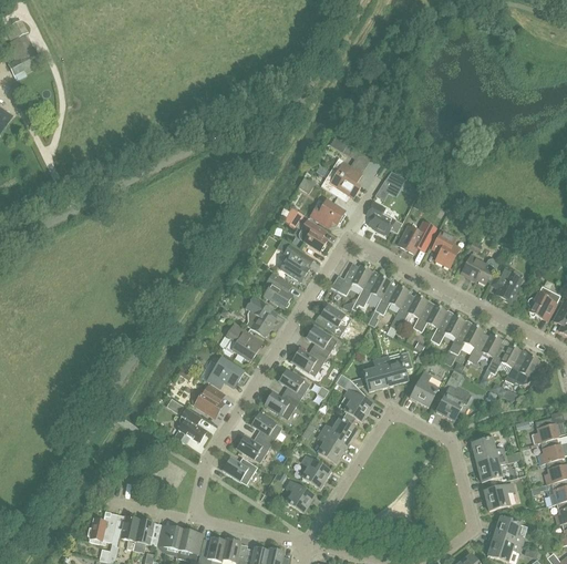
[(22,18),(10,24),(16,37),(13,38),(17,45),(10,50),(16,60),(8,63),(13,74),(42,61),(35,48),(33,49),(26,34),(29,32),(22,18)]
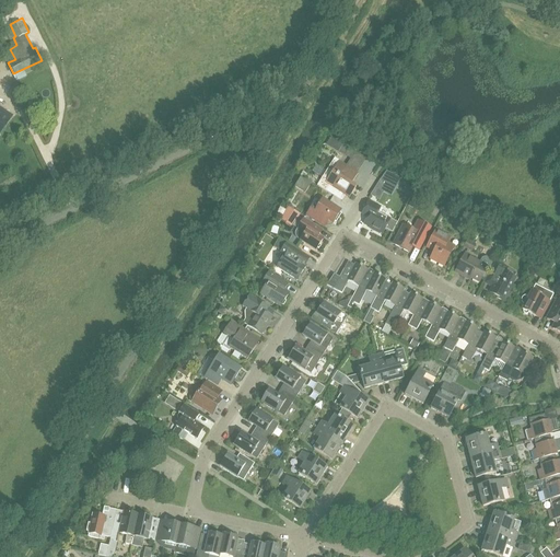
[(0,132),(13,114),(0,104),(0,132)]
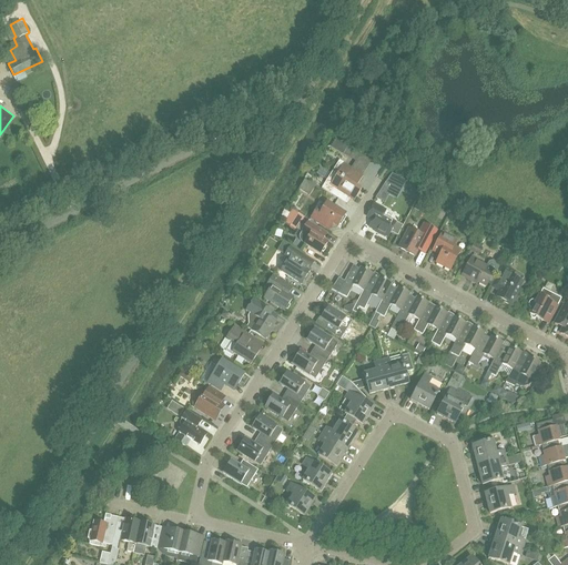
[(354,147),(350,154),(355,158),(359,150),(354,147)]
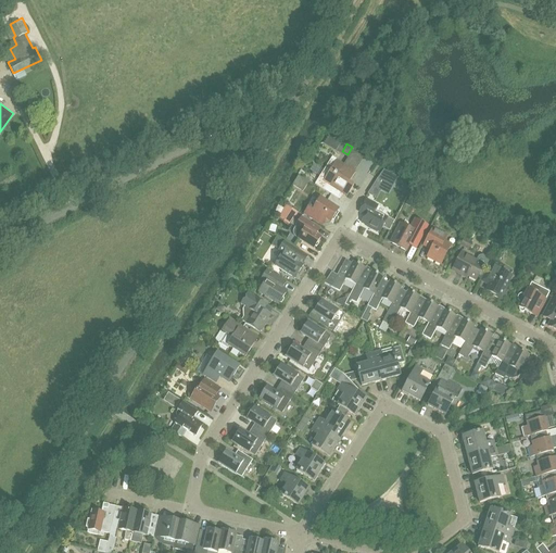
[(315,183),(336,196),(340,189),(346,193),(354,183),(350,179),(356,170),(337,158),(332,154),(315,183)]
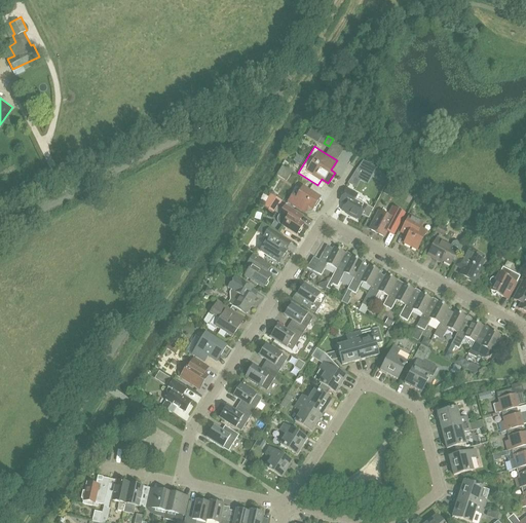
[(376,165),(363,158),(352,175),(360,178),(368,182),(376,165)]
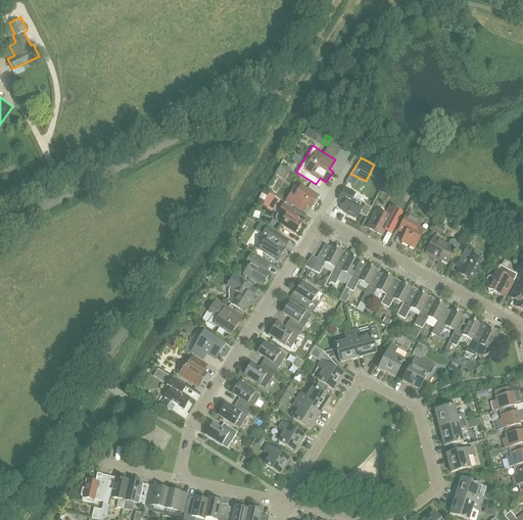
[(381,190),(387,193),(391,184),(386,181),(381,190)]
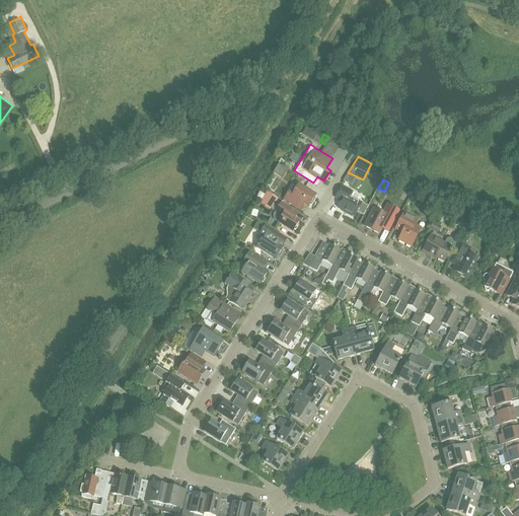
[(284,197),(292,202),(300,207),(303,202),(309,205),(316,193),(299,182),(294,190),(290,188),(284,197)]
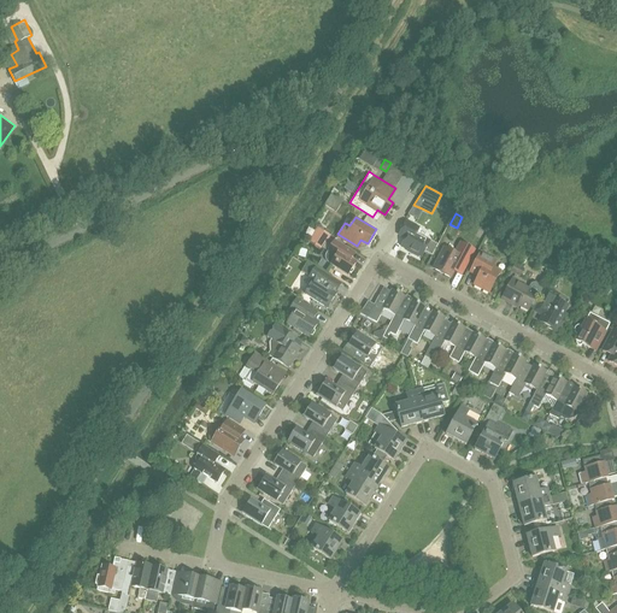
[(406,218),(399,233),(406,235),(401,243),(407,247),(407,248),(412,252),(418,254),(419,253),(422,254),(424,248),(432,252),(438,242),(430,239),(416,231),(419,225),(406,218)]
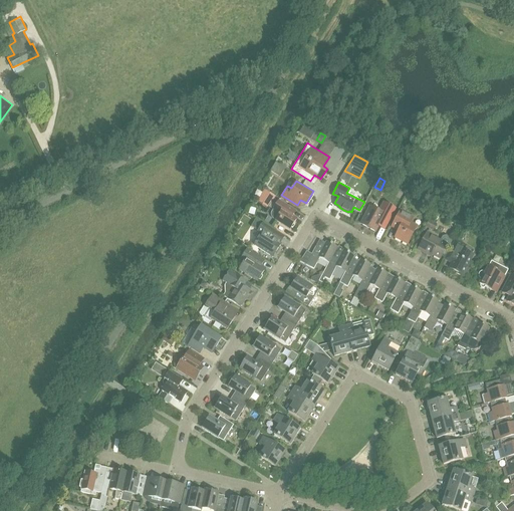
[(265,188),(260,198),(268,203),(269,202),(273,195),(274,193),(265,188)]
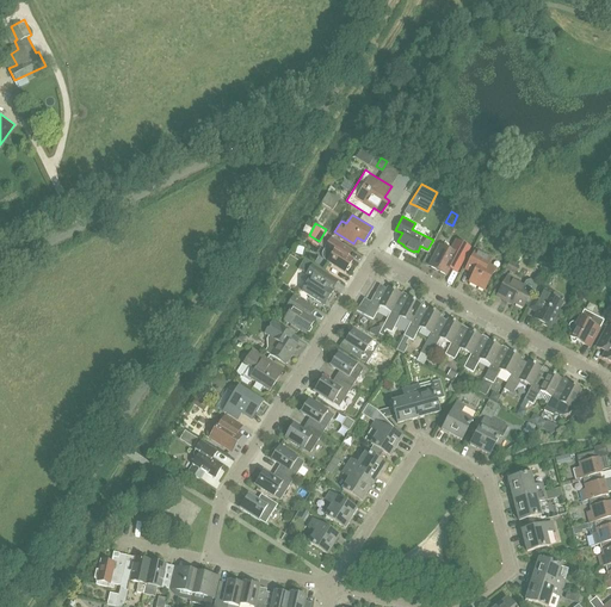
[(323,249),(323,252),(323,254),(325,256),(328,259),(345,270),(353,258),(346,253),(350,247),(344,242),(332,235),(326,243),(325,246),(325,247),(323,249)]
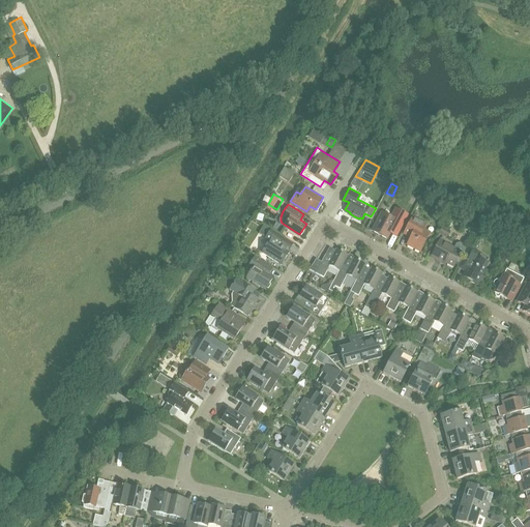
[(382,210),(373,229),(386,236),(389,231),(395,234),(401,226),(402,224),(408,212),(395,206),(391,215),(382,210)]
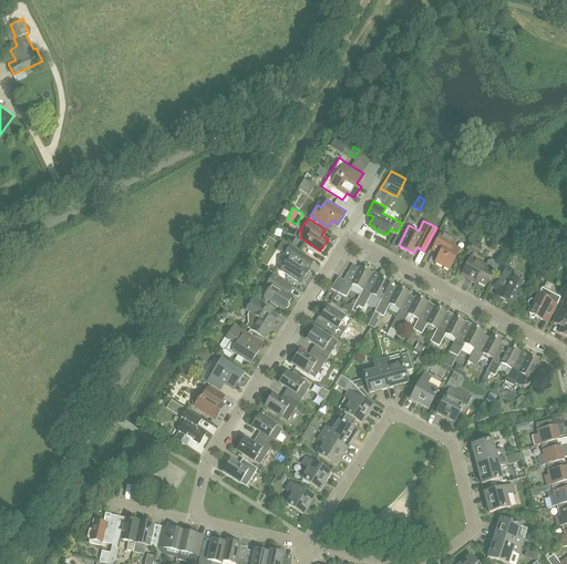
[(435,259),(450,267),(460,247),(451,243),(454,236),(442,229),(431,249),(439,253),(435,259)]
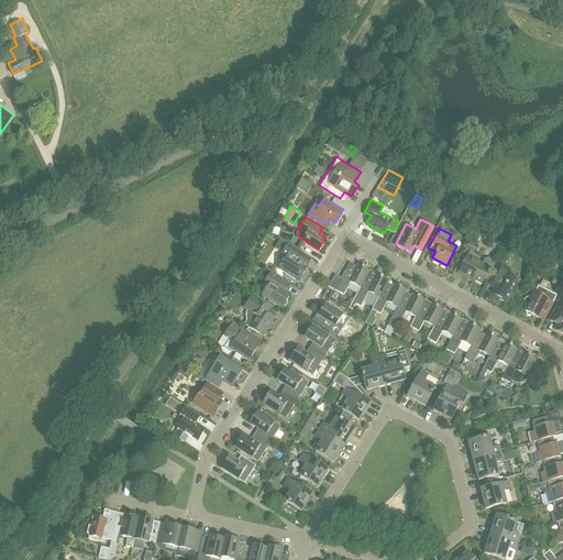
[(311,257),(279,237),(275,245),(284,251),(280,257),(282,262),(278,266),(299,280),(308,265),(307,264),(311,257)]
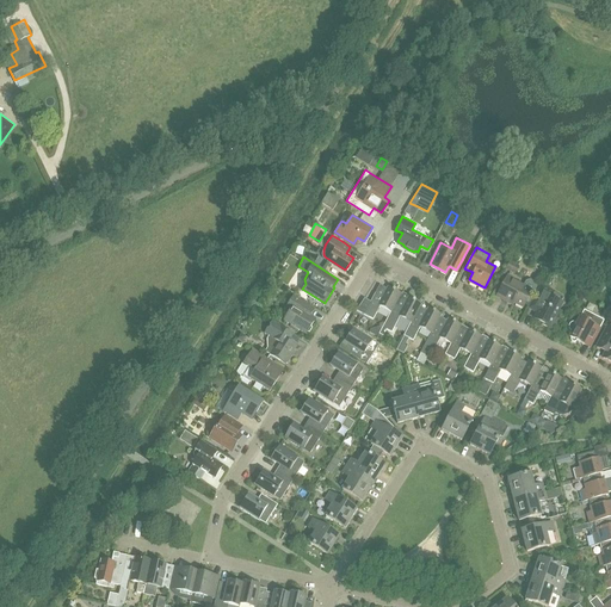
[(506,266),(514,271),(519,264),(510,259),(506,266)]
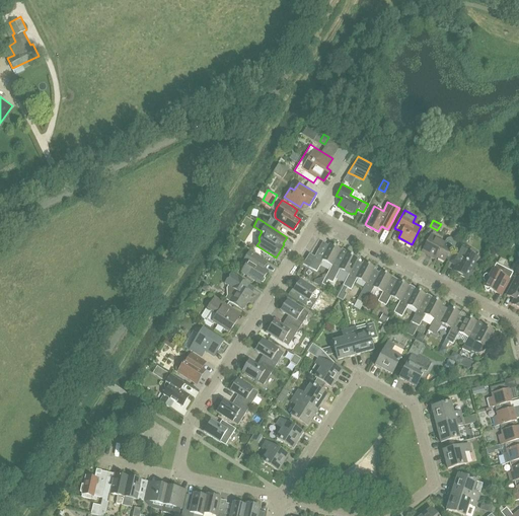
[(437,255),(444,260),(452,245),(453,245),(456,241),(455,238),(450,235),(447,236),(445,241),(436,236),(437,235),(431,232),(422,249),(436,256),(437,255)]
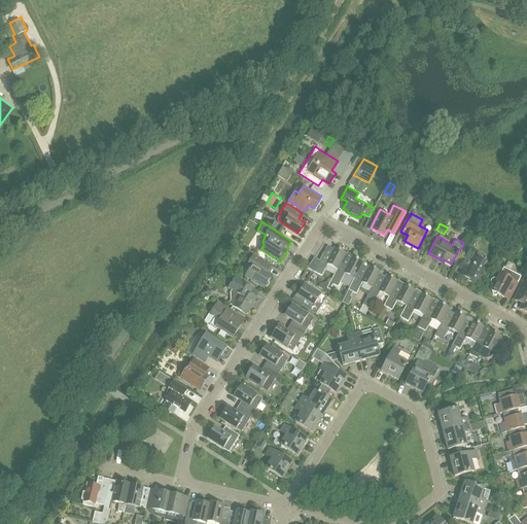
[(478,272),(485,259),(476,254),(478,250),(466,244),(455,264),(463,268),(461,273),(467,276),(467,277),(471,280),(473,279),(476,281),(480,273),(478,272)]
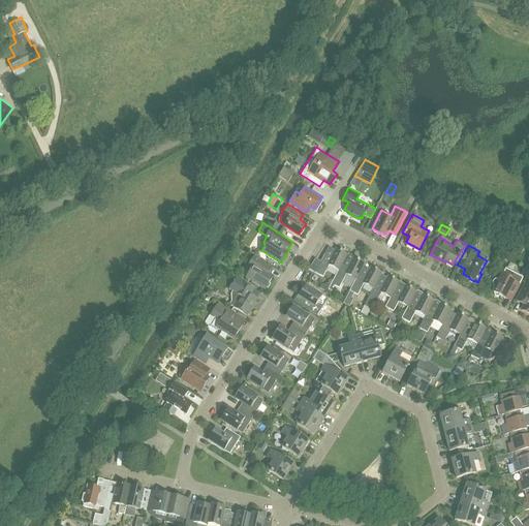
[(315,256),(309,267),(323,275),(330,263),(339,268),(342,261),(347,252),(336,246),(331,255),(324,252),(320,259),(315,256)]
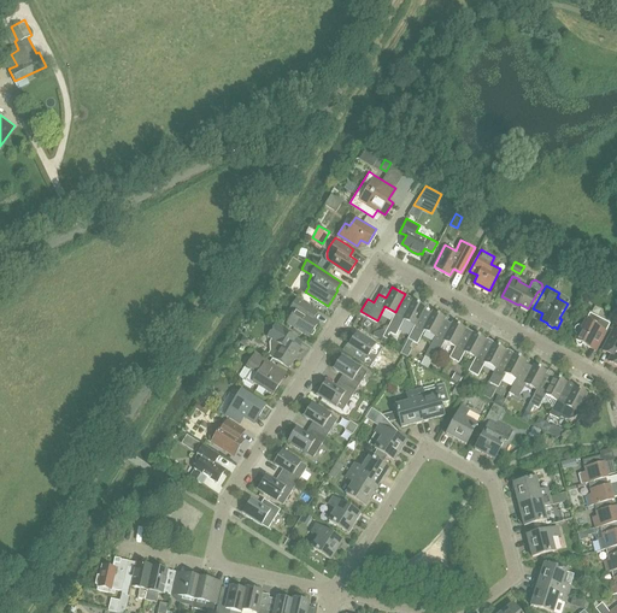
[(312,317),(317,310),(297,296),(289,307),(294,311),(288,322),(309,335),(318,320),(312,317)]
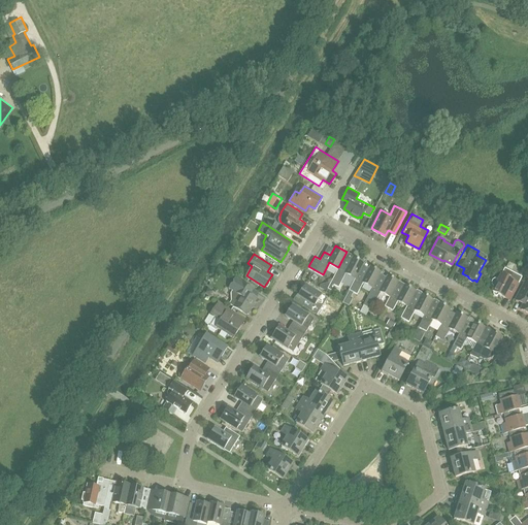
[(348,264),(341,261),(338,267),(328,287),(331,289),(334,283),(338,286),(345,271),(355,276),(359,270),(364,261),(353,255),(348,264)]
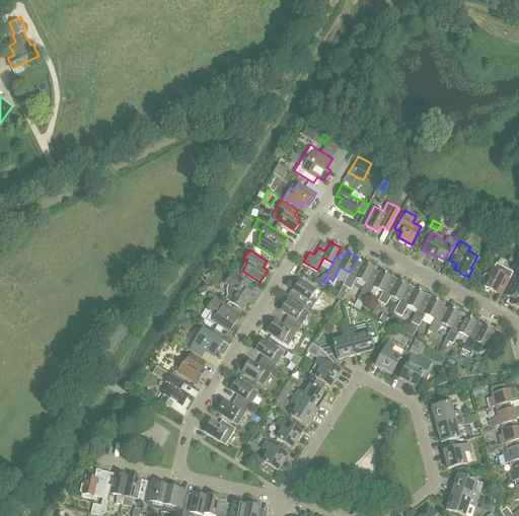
[(359,269),(353,266),(349,272),(343,283),(351,287),(357,276),(366,281),(370,275),(375,266),(364,260),(359,269)]
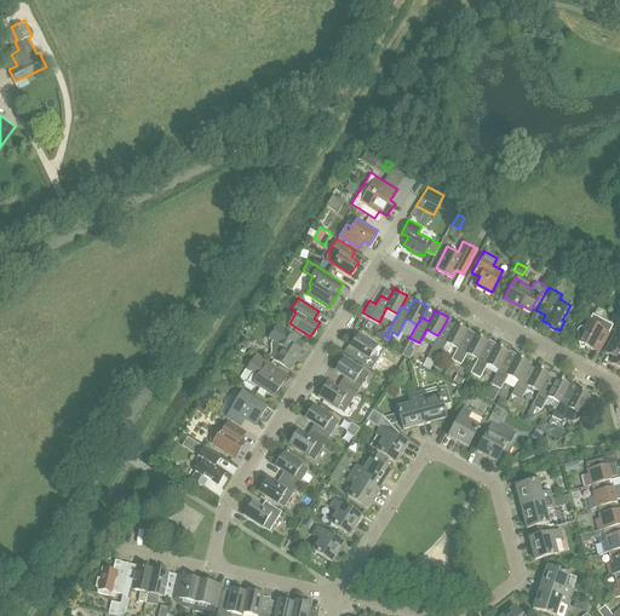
[(589,320),(585,326),(584,324),(581,324),(579,326),(578,328),(578,330),(579,333),(581,334),(578,339),(579,340),(579,343),(580,344),(581,345),(584,345),(585,344),(598,350),(612,324),(601,318),(597,324),(589,320)]
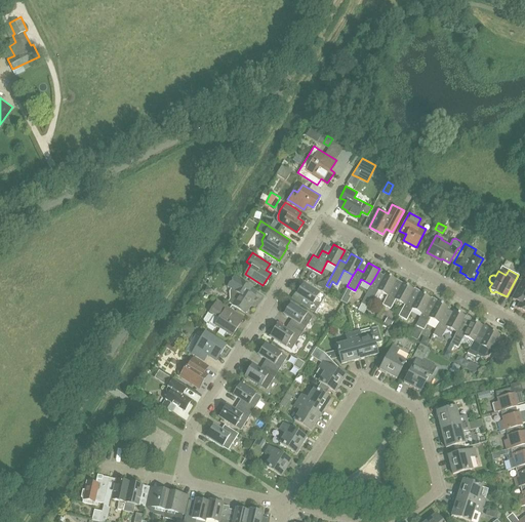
[(380,281),(374,278),(370,284),(361,300),(365,303),(368,297),(372,299),(378,288),(388,293),(391,286),(392,287),(397,277),(386,272),(380,281)]
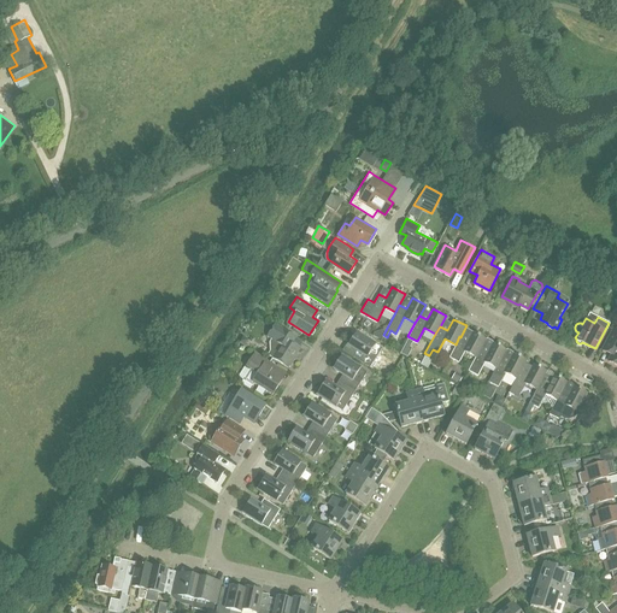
[(297,335),(283,326),(276,322),(269,332),(272,335),(270,340),(271,349),(269,353),(288,365),(289,364),(291,364),(298,352),(297,351),(300,346),(292,341),(297,335)]
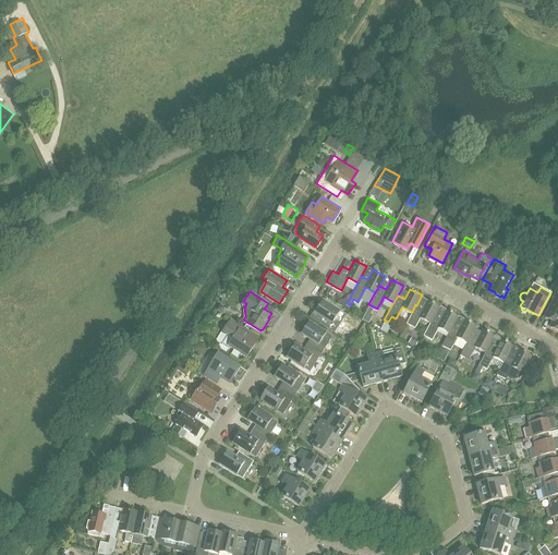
[(555,296),(548,309),(557,313),(554,320),(550,325),(557,328),(557,296),(557,297),(555,296)]
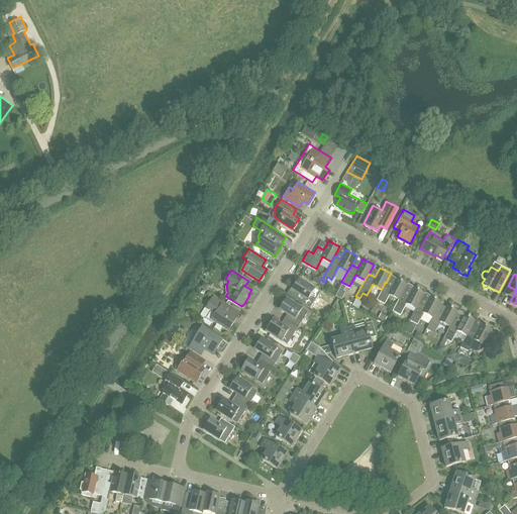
[(315,301),(314,301),(320,290),(299,276),(292,288),(300,292),(296,298),(312,307),(315,303),(315,301)]
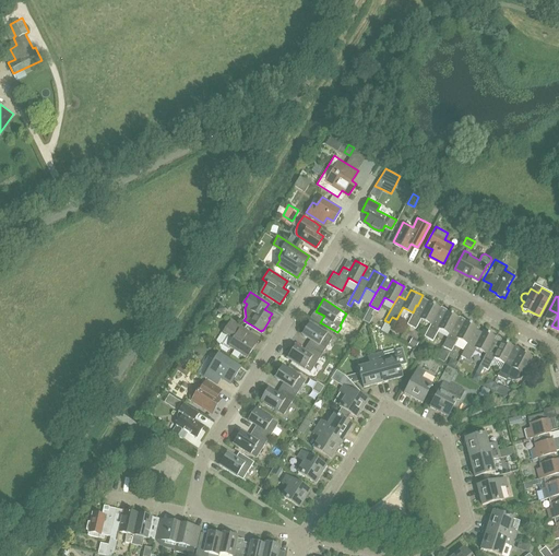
[(424,309),(417,306),(416,305),(413,312),(407,322),(416,327),(421,317),(431,322),(435,315),(436,316),(440,305),(428,299),(424,309)]
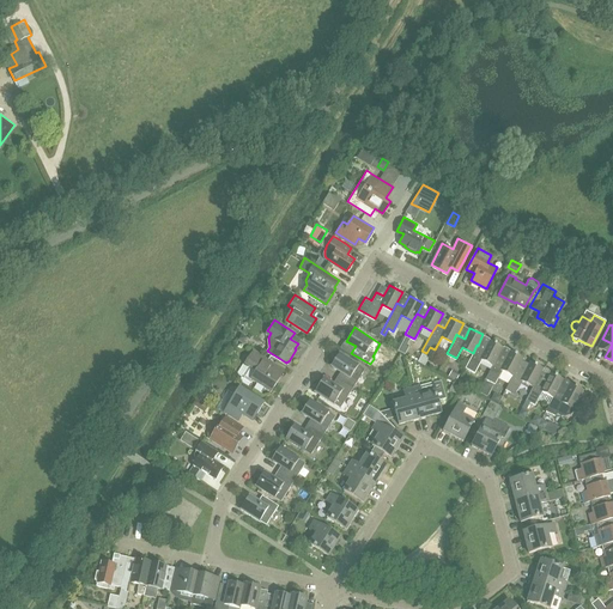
[(483,358),(493,364),(497,355),(503,345),(490,338),(484,349),(478,346),(477,345),(473,353),(466,366),(475,371),(483,358)]
